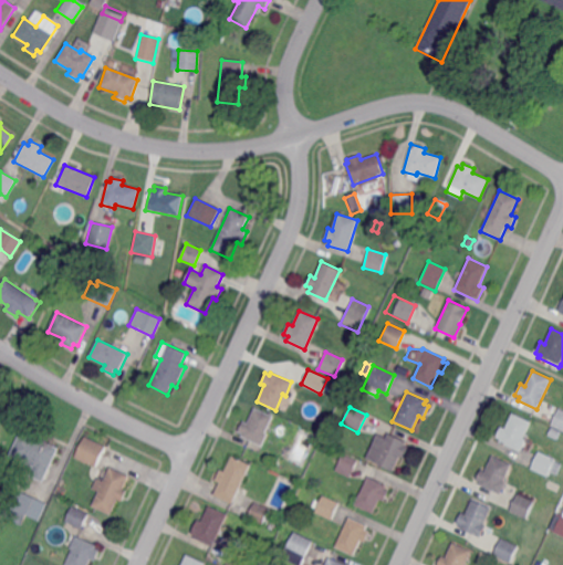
[(264,433),(268,435),(262,447),(240,437),(242,433),(238,431),(242,421),(246,424),(253,408),(272,416),(264,433)]
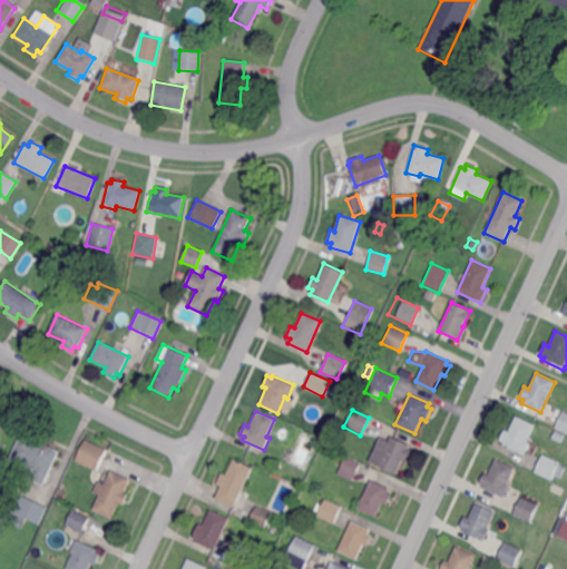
[(566,434),(554,429),(561,411),(566,413),(566,434)]
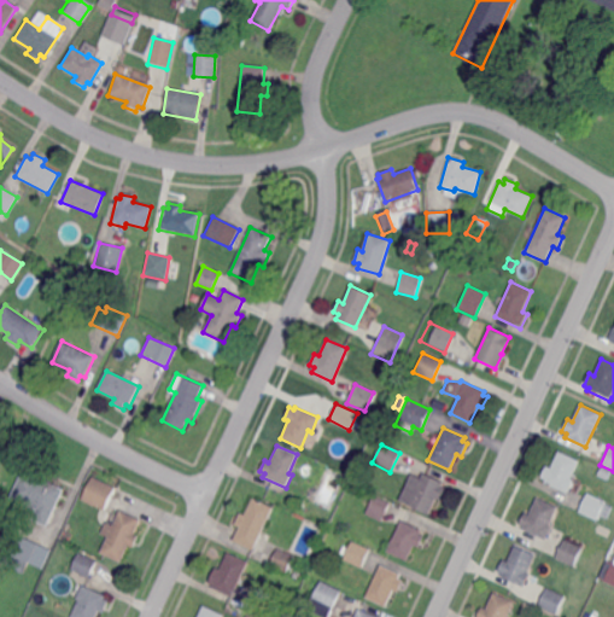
[(569,481),(572,482),(566,495),(544,484),(545,482),(541,479),(545,467),(550,470),(557,453),(578,463),(569,481)]
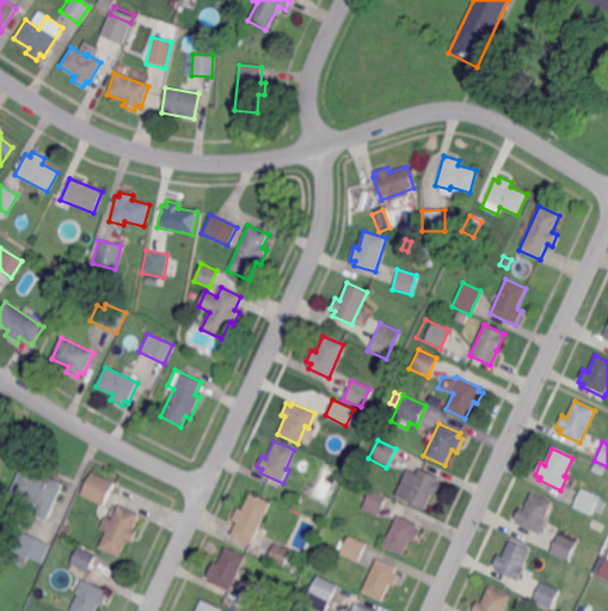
[(600,477),(589,471),(593,463),(603,469),(600,477)]
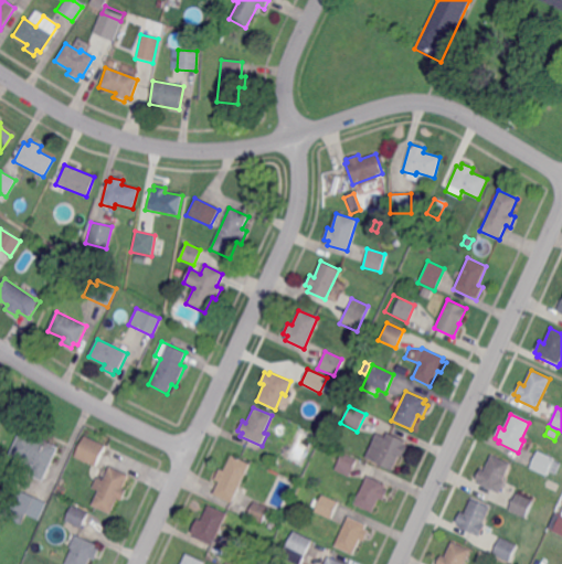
[(43,483),(30,478),(34,468),(10,457),(22,431),(38,438),(36,440),(59,450),(43,483)]
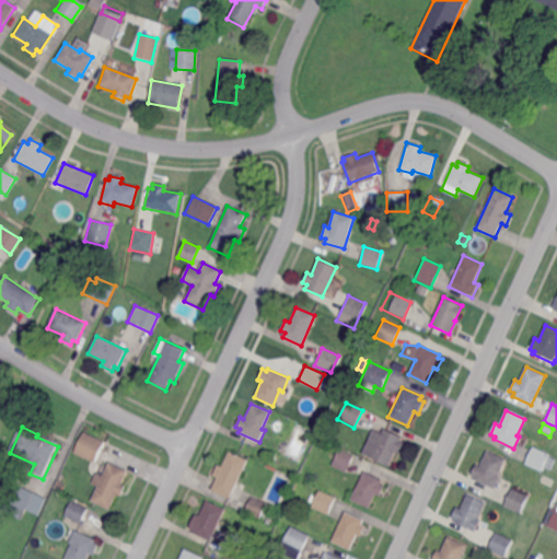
[(401,439),(399,442),(403,444),(398,455),(395,453),(389,468),(361,455),(372,431),(380,434),(382,430),(401,439)]
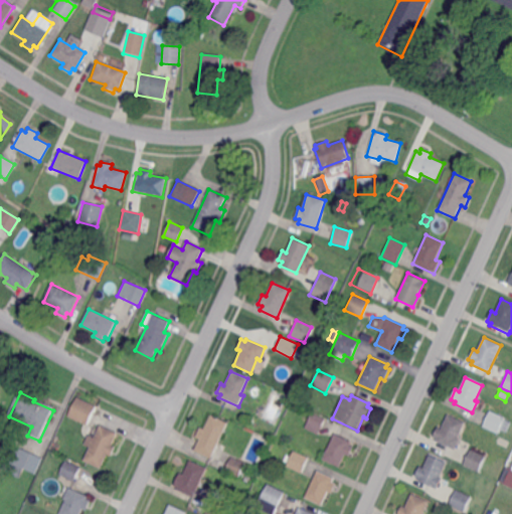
[(95,405),(75,396),(66,416),(87,424),(95,405)]
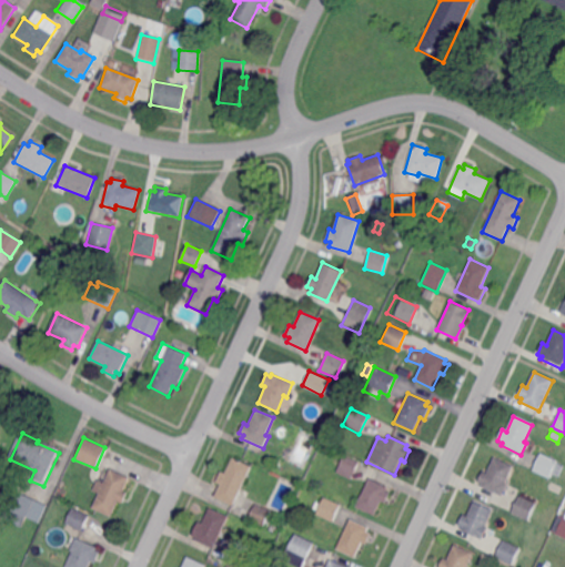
[(351,479),(335,473),(343,455),(357,462),(351,479)]
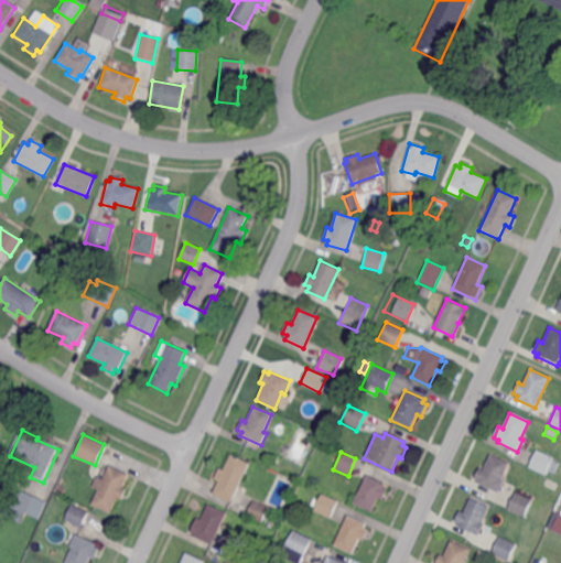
[(552,474),(547,472),(545,476),(528,468),(536,452),(551,458),(550,461),(557,464),(552,474)]
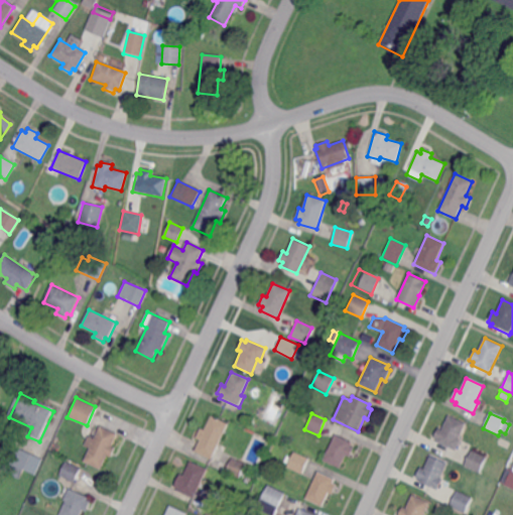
[(212,460),(195,453),(200,439),(196,437),(201,427),(205,429),(211,416),(228,424),(212,460)]
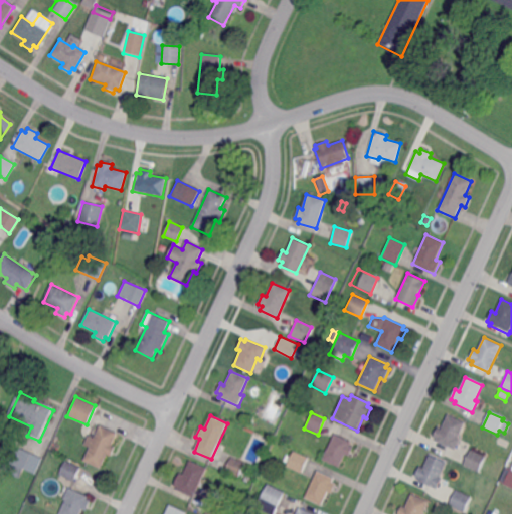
[(457,438),(460,439),(455,450),(435,441),(436,439),(433,437),(437,426),(442,429),(448,415),(464,422),(457,438)]
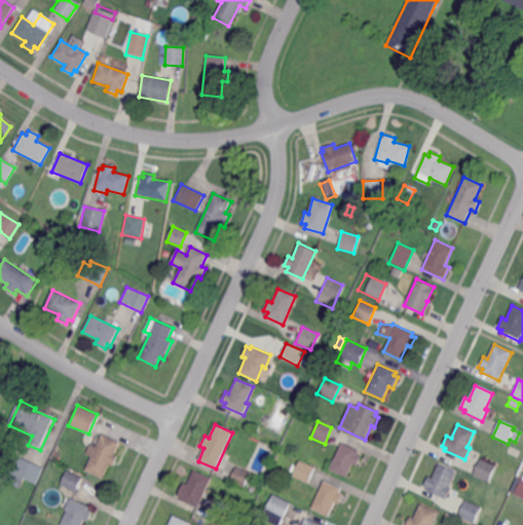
[(73,440),(65,436),(68,429),(76,435),(73,440)]
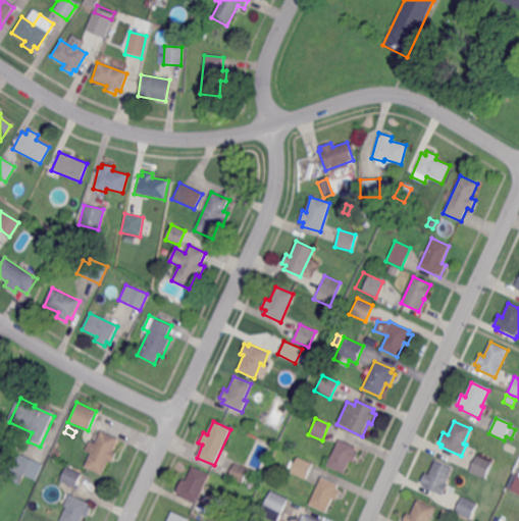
[(114,454),(118,456),(114,466),(110,464),(104,478),(87,470),(93,457),(87,454),(91,444),(97,447),(103,433),(120,441),(114,454)]
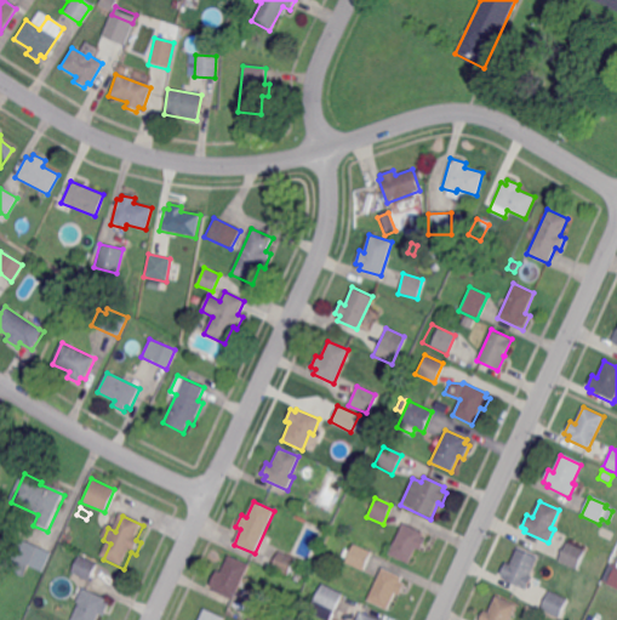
[(421,550),(416,547),(409,564),(388,555),(403,523),(423,532),(421,536),(426,538),(421,550)]
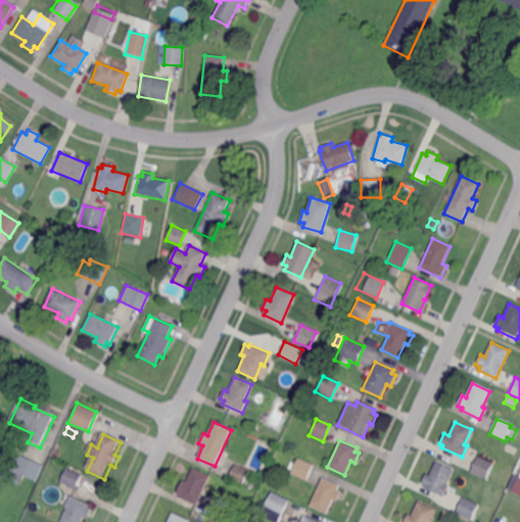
[(36,483),(24,477),(19,486),(0,477),(12,453),(43,467),(36,483)]
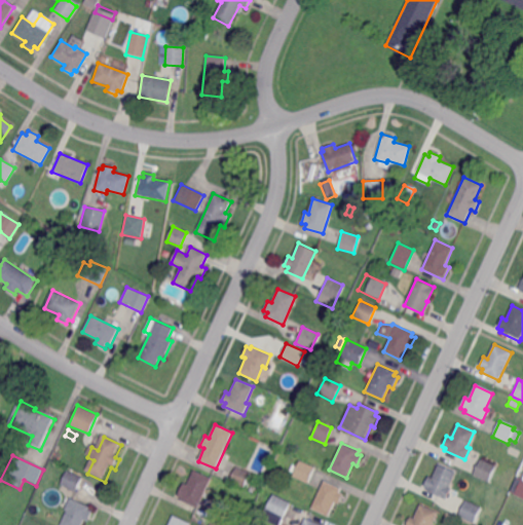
[(488,482),(473,475),(480,459),(495,466),(488,482)]
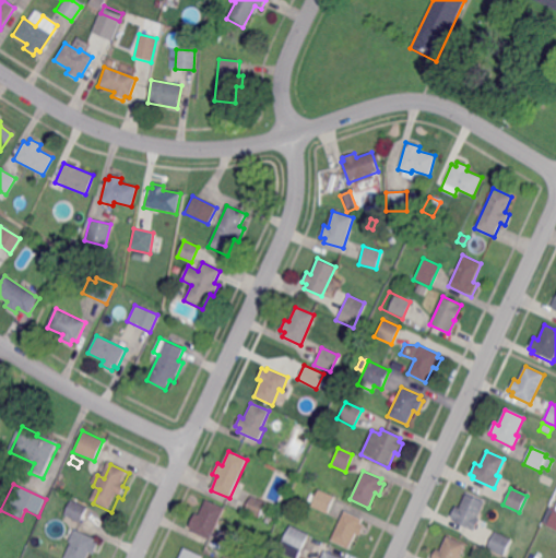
[(334,498),(327,515),(310,508),(311,505),(306,502),(309,495),(315,497),(317,491),(334,498)]
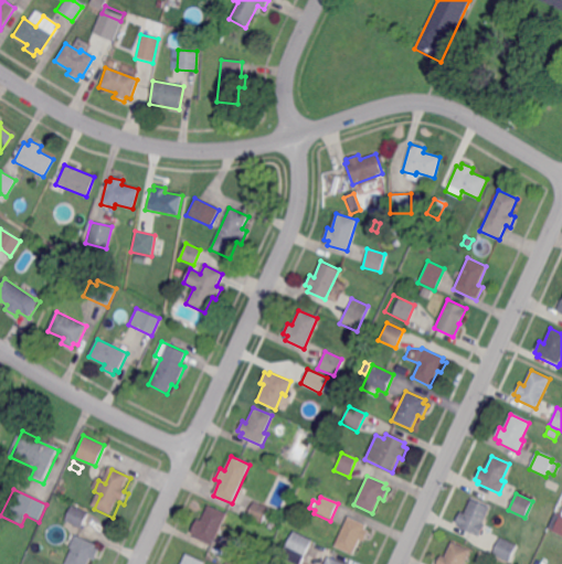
[(483,523),(486,525),(479,539),(457,528),(458,524),(454,522),(459,511),(464,513),(470,499),(489,508),(483,523)]
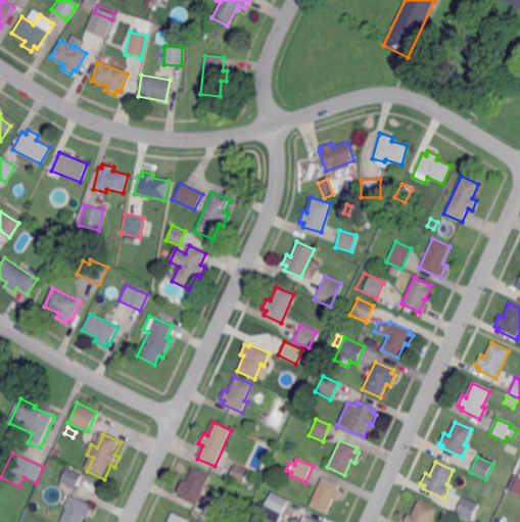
[(242,485),(228,478),(234,464),(248,470),(242,485)]
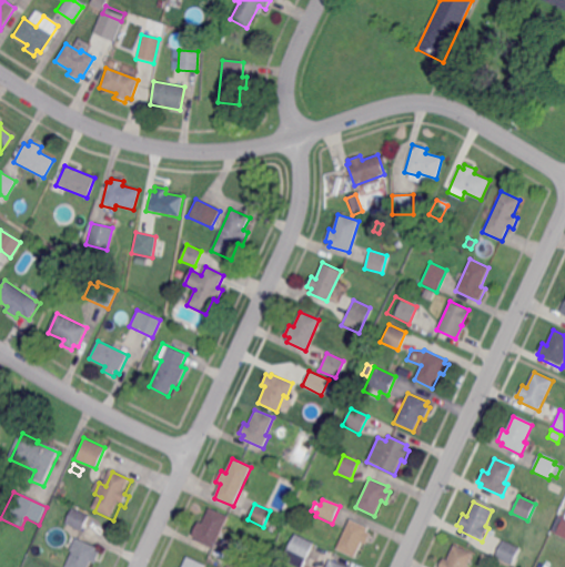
[(213,549),(194,540),(197,537),(191,536),(198,522),(202,524),(209,508),(229,517),(213,549)]
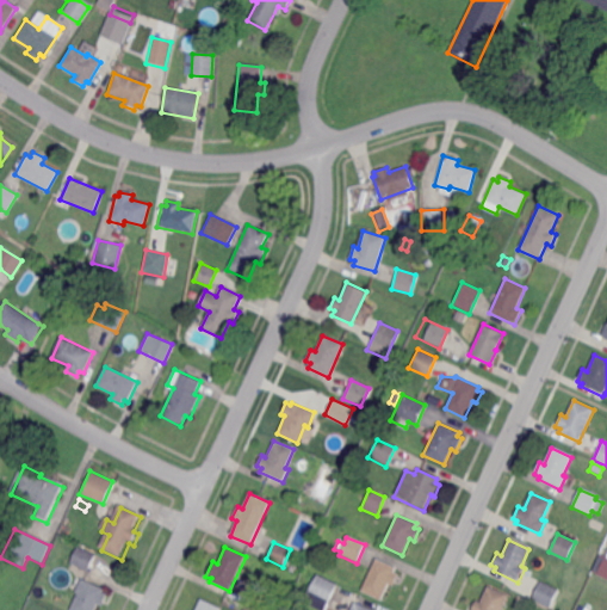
[(88,573),(70,566),(78,548),(95,556),(88,573)]
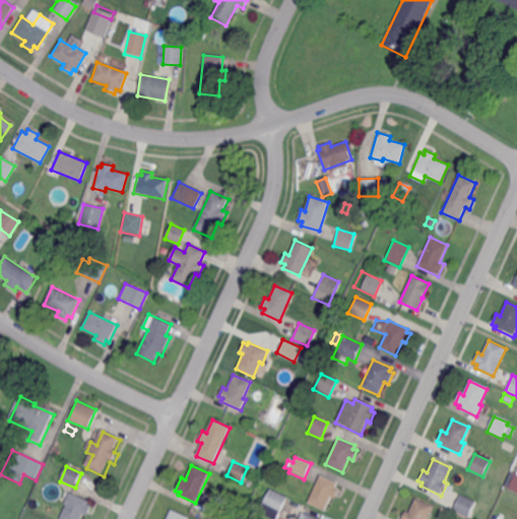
[(516,494),(507,489),(515,473),(516,473),(516,494)]
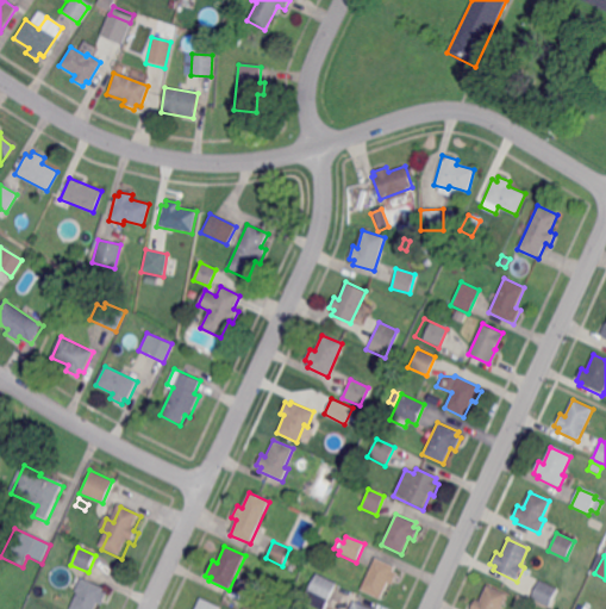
[(393,585),(388,583),(381,600),(361,590),(375,558),(395,566),(393,571),(399,573),(393,585)]
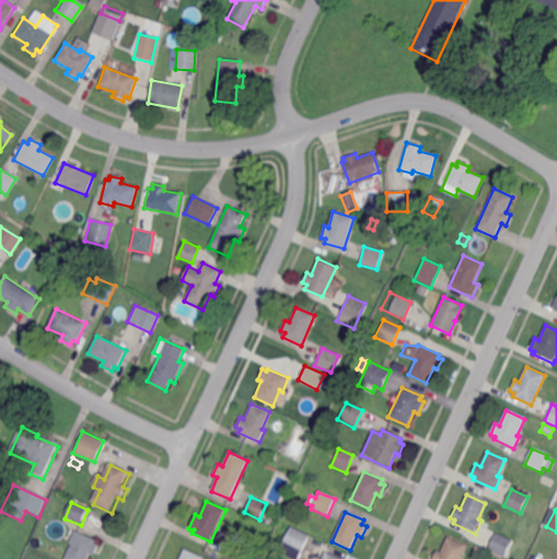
[(294,558),(278,551),(290,526),(309,535),(298,558),(294,558)]
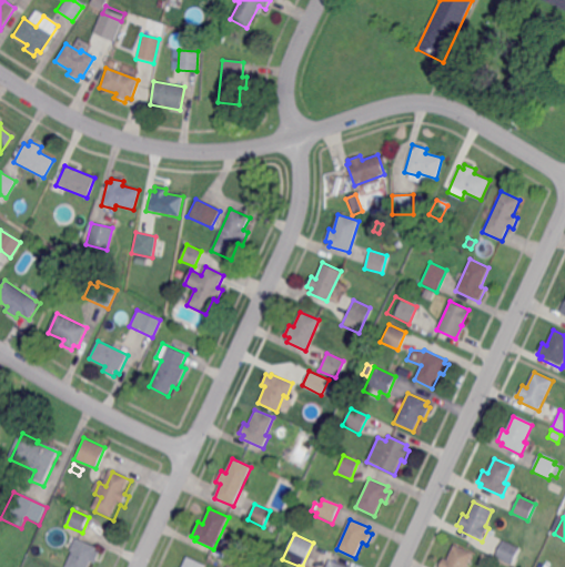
[(96,563),(92,562),(90,566),(67,566),(74,550),(71,549),(77,538),(98,547),(96,550),(101,553),(96,563)]
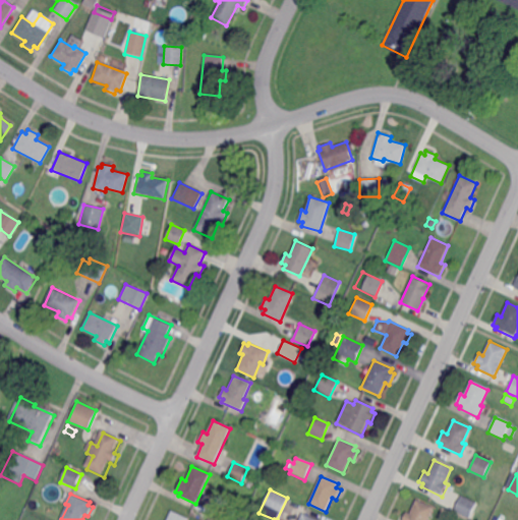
[(465,519),(452,513),(460,497),(475,504),(468,519),(465,519)]
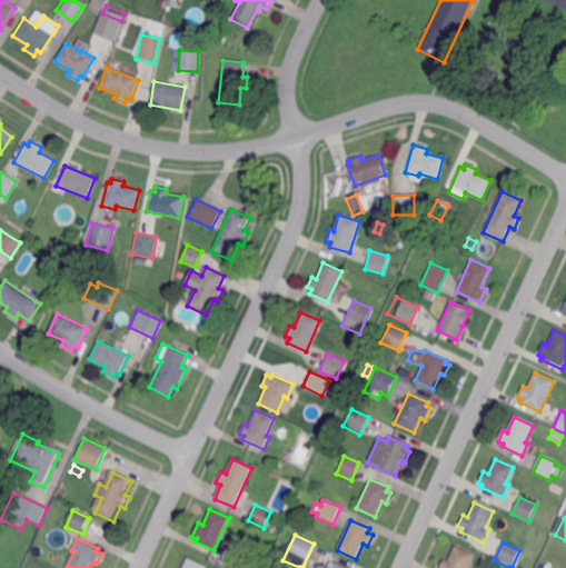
[(438,567),(442,559),(446,561),(454,546),(473,555),(466,567),(438,567)]
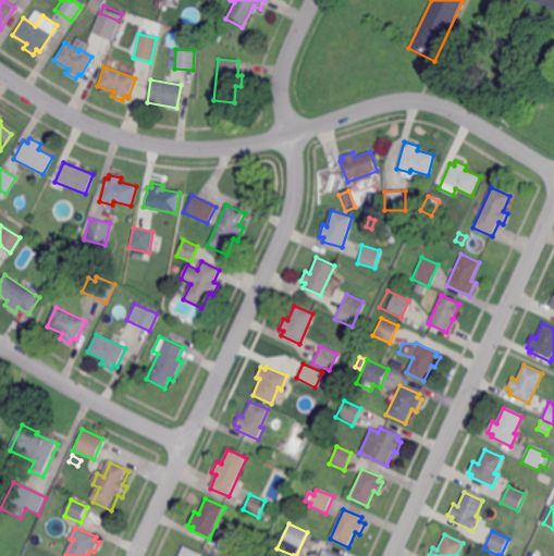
[(222,555),(228,543),(251,555),(222,555)]
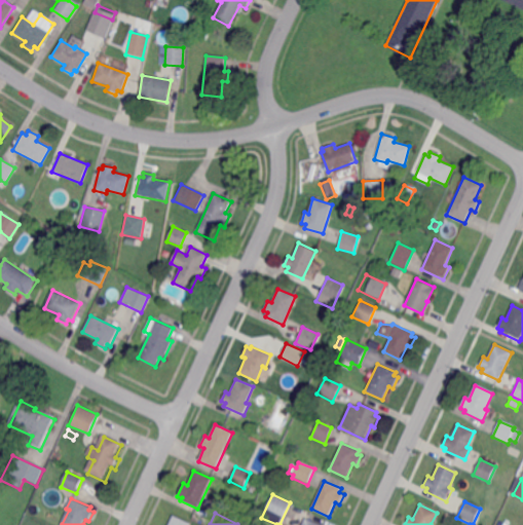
[(448,524),(442,522),(445,515),(451,518),(448,524)]
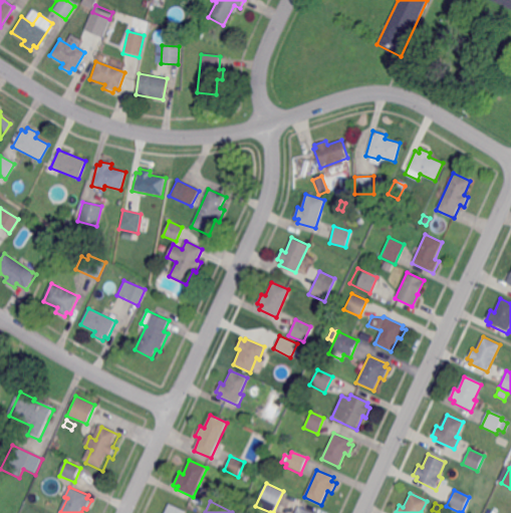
[(165,512),(169,504),(186,512),(165,512)]
